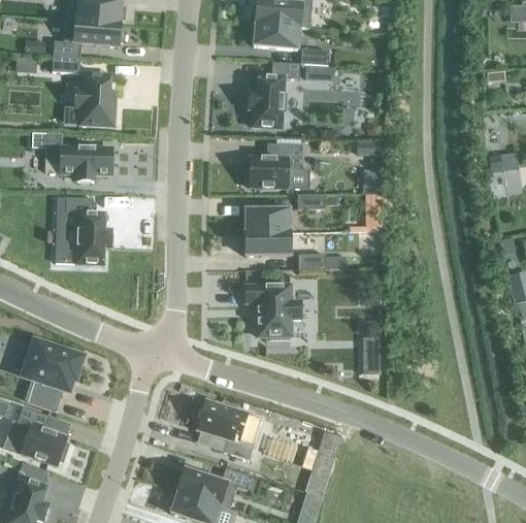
[(68,2),(67,18),(121,22),(121,20),(121,18),(125,19),(126,6),(122,5),(123,0),(68,0),(68,2)]
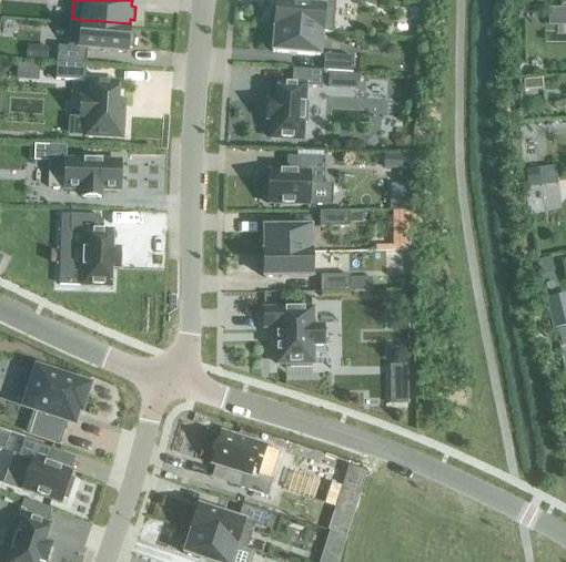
[(323,28),(334,29),(336,0),(307,0),(307,1),(293,0),(278,0),(278,4),(273,4),(272,18),(276,18),(275,23),(323,28)]
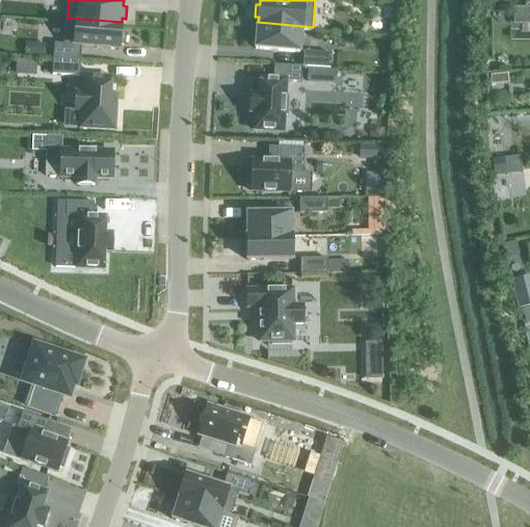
[(122,22),(68,18),(65,41),(56,40),(54,56),(82,57),(83,43),(121,46),(121,44),(121,41),(125,41),(126,28),(122,28),(122,26),(123,22),(122,22)]
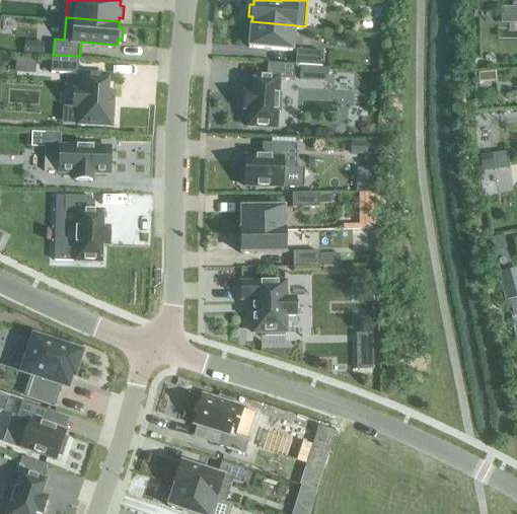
[(293,48),(295,25),(251,21),(251,22),(252,22),(251,26),(247,25),(246,38),(250,39),(250,44),(293,48)]
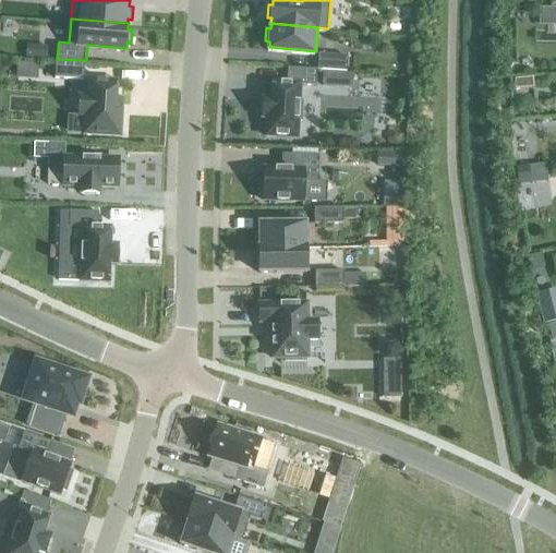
[(349,52),(321,50),(318,65),(324,67),(336,68),(348,68),(349,52)]
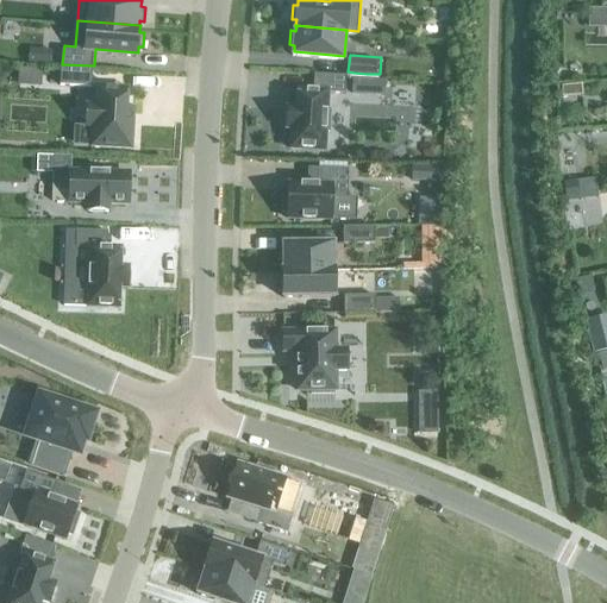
[(93,76),(94,66),(62,64),(61,81),(93,83),(93,76)]
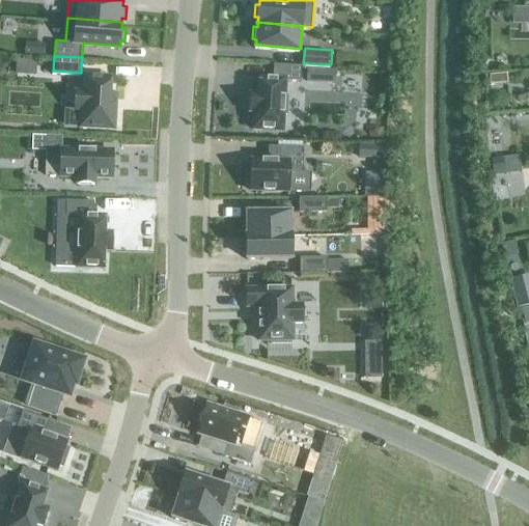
[(275,61),(274,76),(261,75),(260,92),(252,91),(251,109),(255,109),(254,127),(284,128),(285,111),(287,111),(288,92),(286,92),(287,77),(302,78),(302,62),(275,61)]
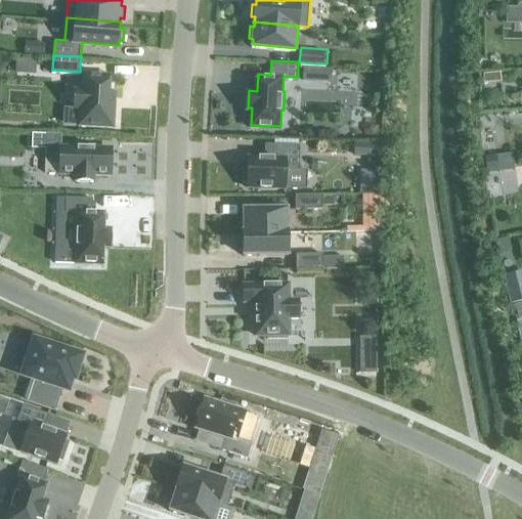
[(304,62),(304,76),(314,77),(315,63),(304,62)]
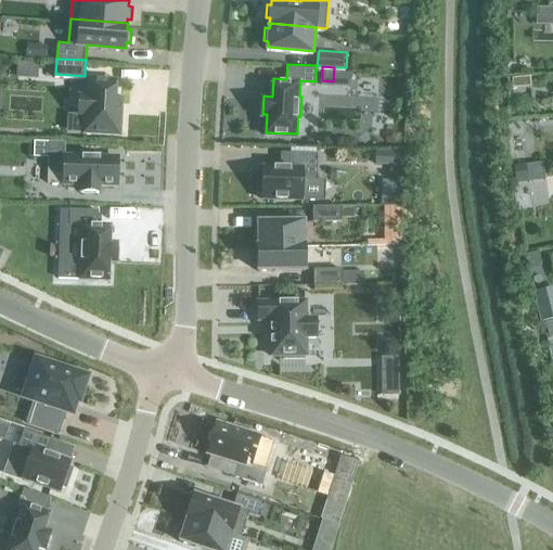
[(121,96),(116,96),(117,77),(89,76),(88,93),(80,93),(79,112),(87,112),(86,122),(86,129),(120,131),(121,112),(123,100),(123,96),(121,96)]
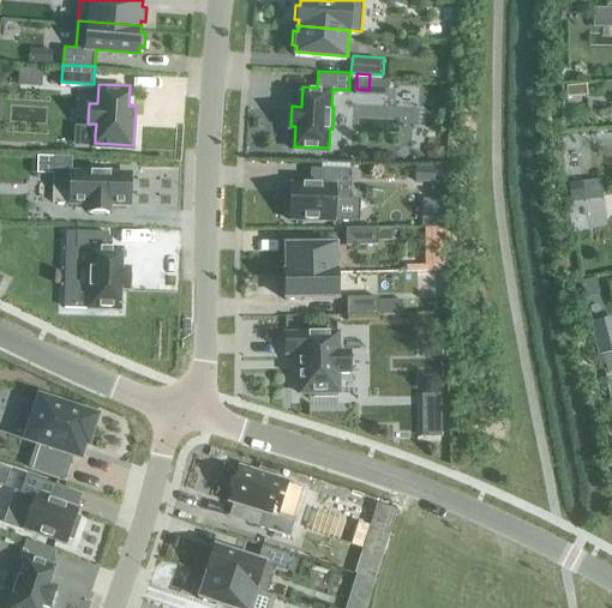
[(39,169),(55,170),(55,154),(39,152),(39,169)]
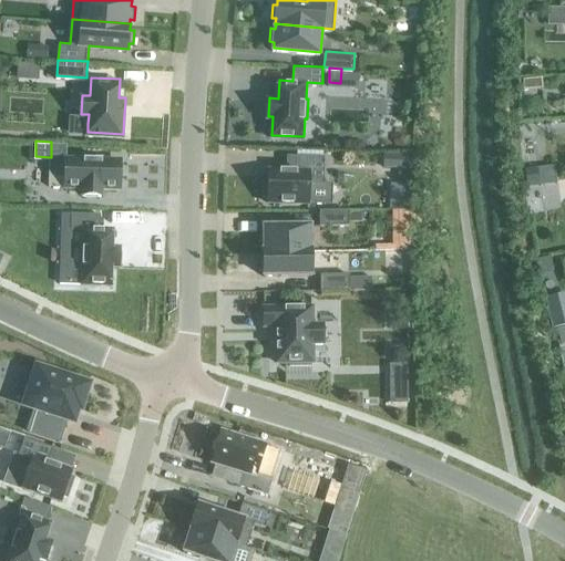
[(266,173),(265,194),(269,194),(269,199),(309,200),(310,182),(325,182),(326,154),(296,153),(296,147),(270,147),(269,167),(270,167),(269,173),(266,173)]
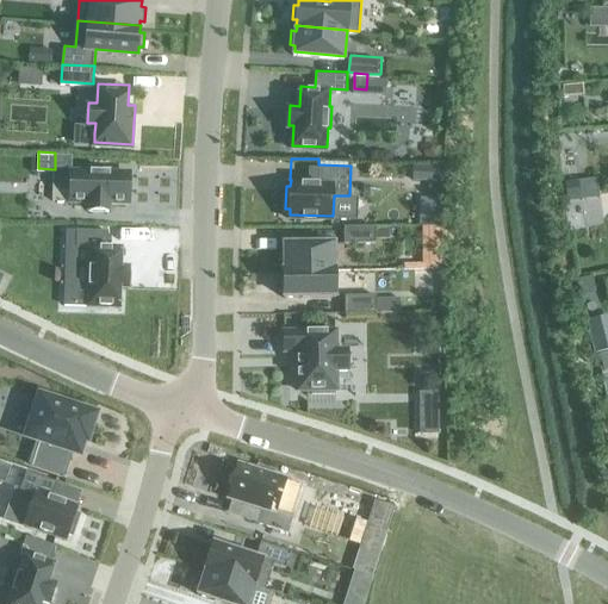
[(428,162),(428,176),(442,178),(442,162),(428,162)]
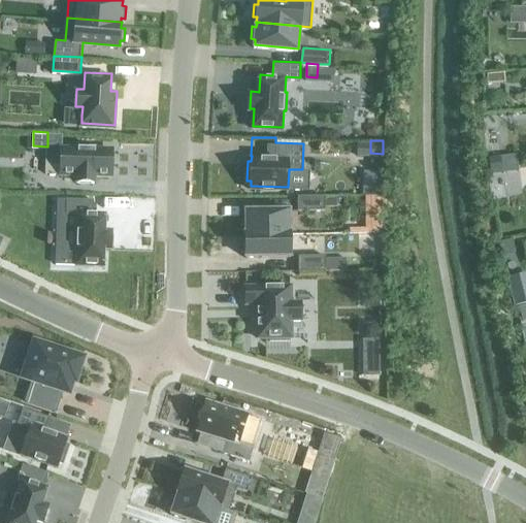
[(62,144),(61,171),(78,172),(77,180),(95,180),(95,173),(112,173),(113,146),(97,146),(97,143),(78,142),(78,145),(62,144)]
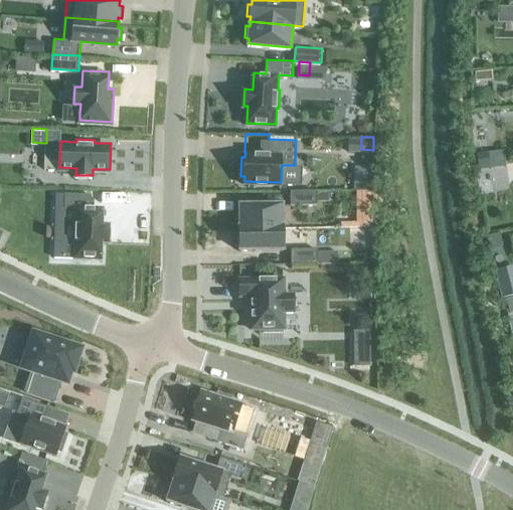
[(479,162),(480,166),(491,165),(489,149),(478,151),(479,162)]
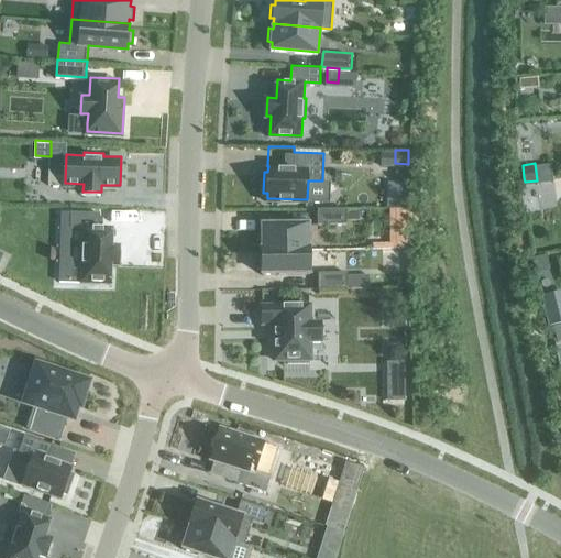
[(395,178),(395,205),(408,205),(409,178),(395,178)]
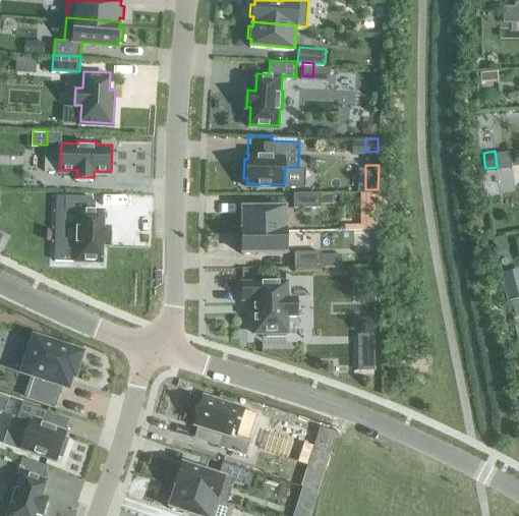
[(378,189),(362,189),(362,221),(378,221),(378,189)]
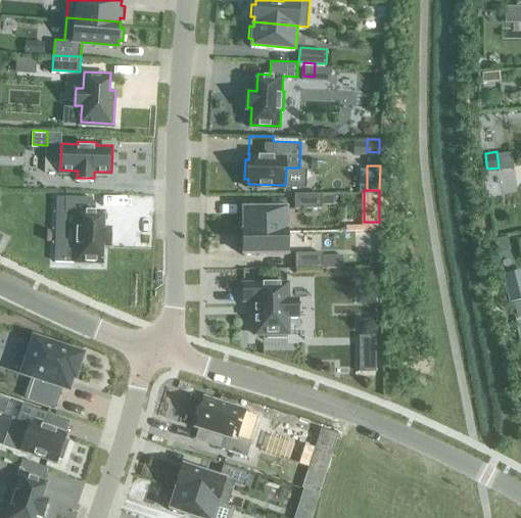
[(323,191),(295,191),(296,206),(323,205),(323,200),(323,191)]
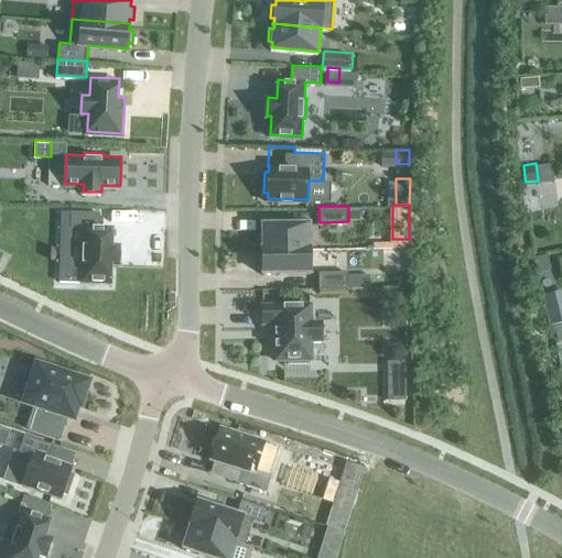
[(360,206),(348,206),(348,216),(361,216),(360,206)]
